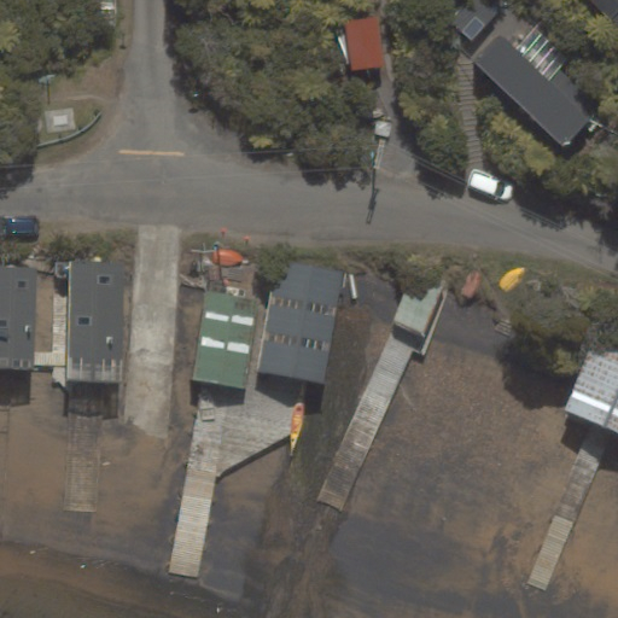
[(471,0),(452,23),(472,41),(500,9),(488,0),(471,0)]
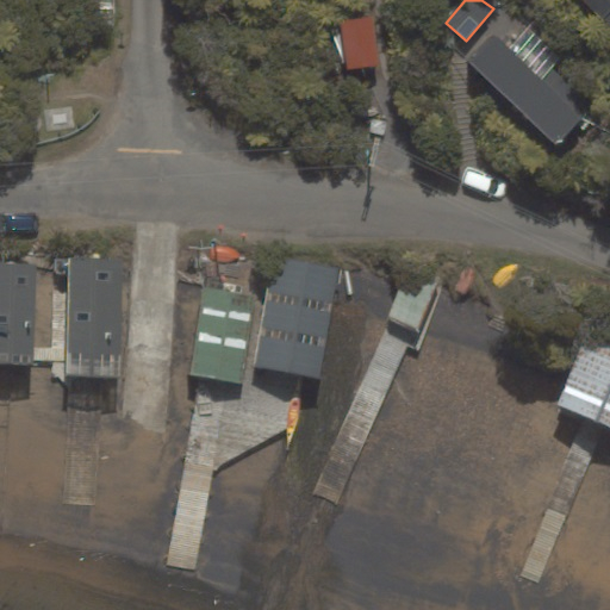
[(609,26),(609,0),(582,0),(609,27),(609,26)]
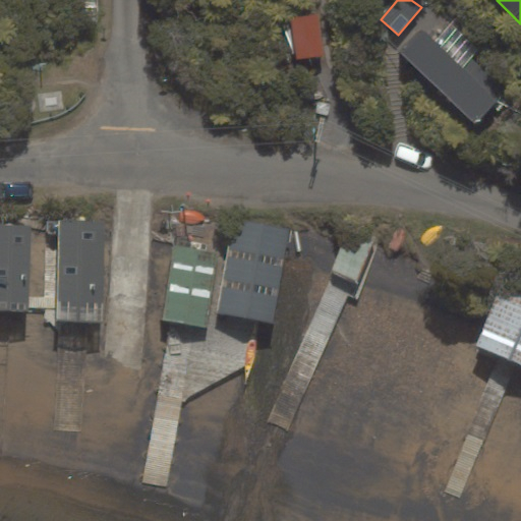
[(326,55),(320,14),(290,18),(296,59),(326,55)]
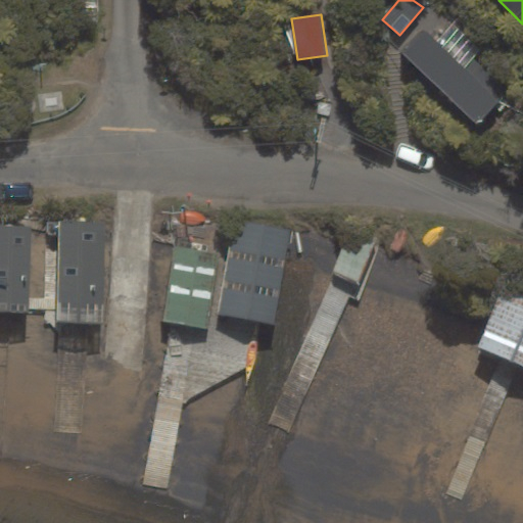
[(422,28),(400,49),(478,124),(508,92),(474,60),(466,69),(422,28)]
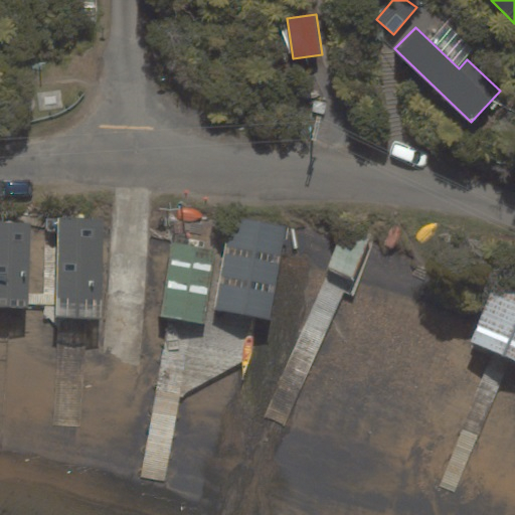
[(224,251),(214,310),(249,316),(270,320),(287,225),(230,215),(224,251)]
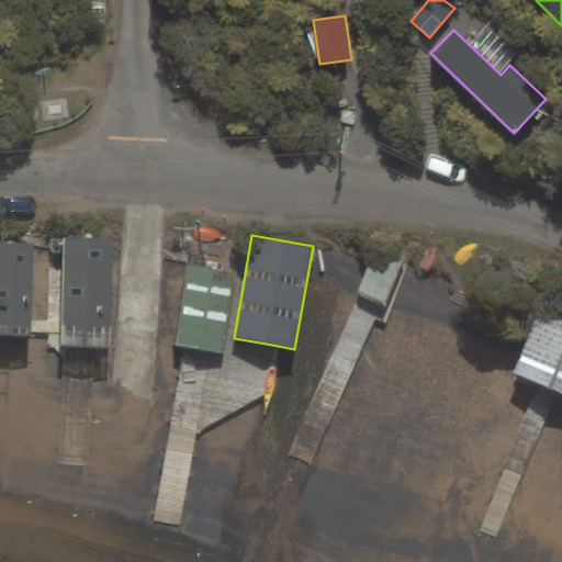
[(114,239),(51,238),(51,251),(63,253),(60,347),(78,347),(111,348),(114,239)]
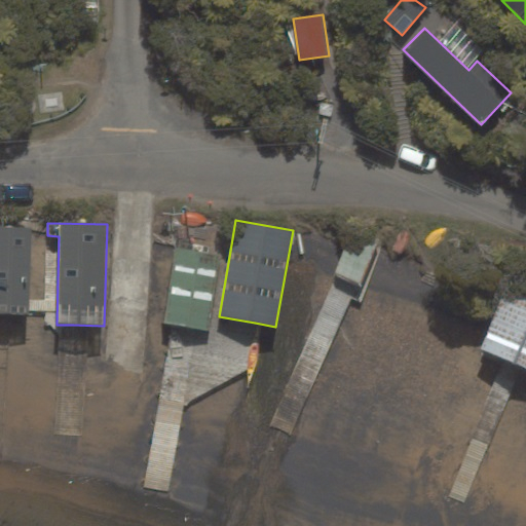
[(30,314),(32,227),(0,226),(0,312),(3,313),(30,314)]
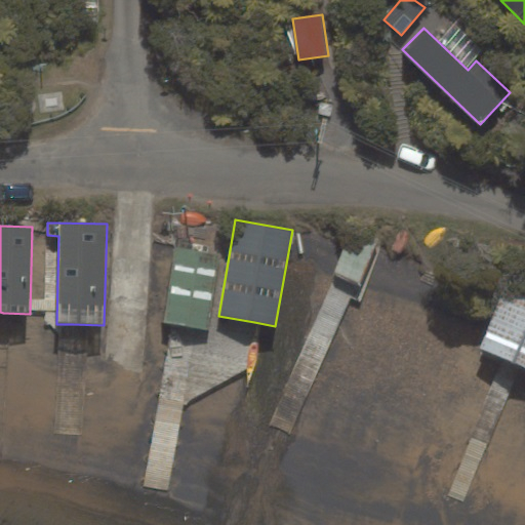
[(349,238),(333,275),(346,280),(360,286),(375,248),(349,238)]
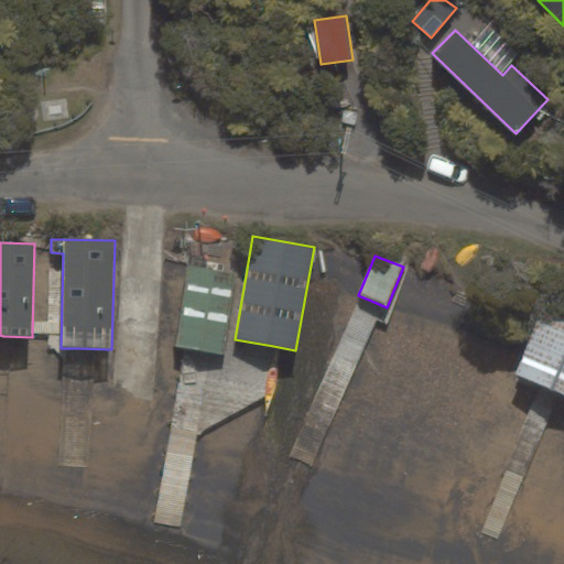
[(237,274),(188,266),(175,347),(185,349),(224,356),(237,274)]
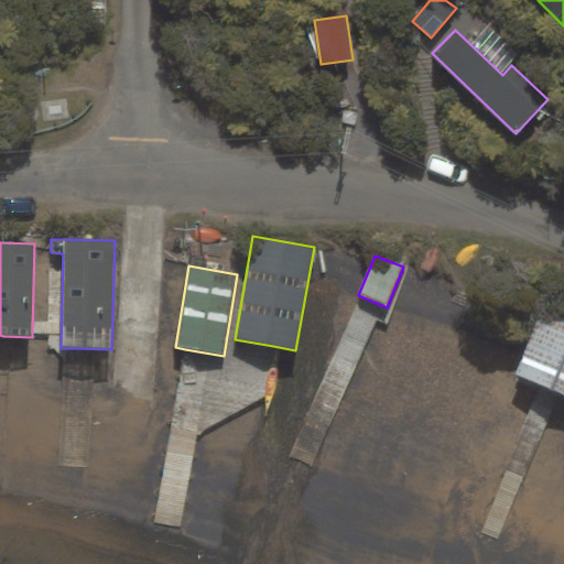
[(550,390),(563,397),(563,300),(550,294),(514,376),(550,390)]
